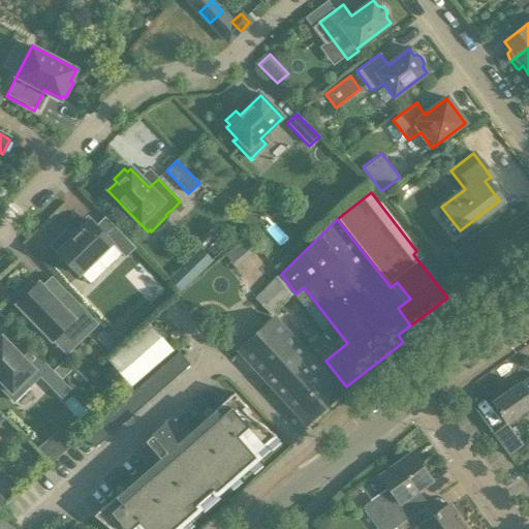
[(56,253),(79,276),(112,244),(125,258),(134,249),(113,226),(103,235),(90,221),(72,238),(66,231),(53,244),(59,251),(56,253)]
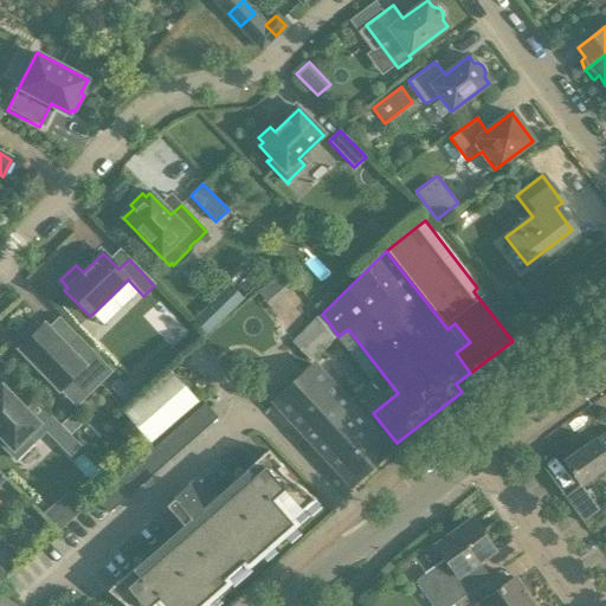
[(281,269),(259,288),(270,304),(292,284),(281,269)]
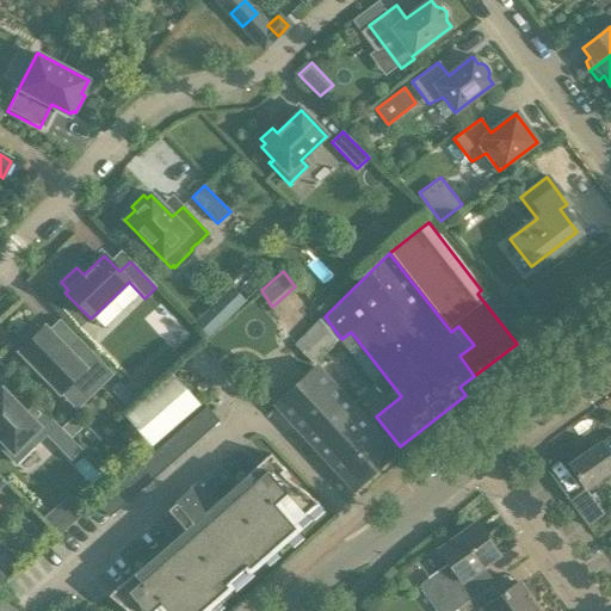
[(232,283),(196,319),(209,334),(246,298),(232,283)]
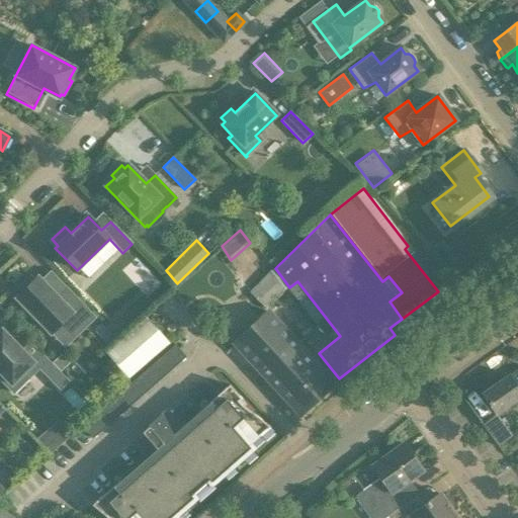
[(285,289),(269,273),(249,293),(265,310),(285,289)]
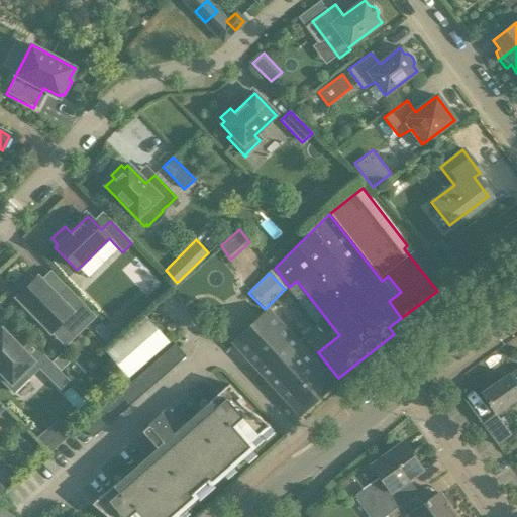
[(34,281),(30,277),(18,289),(22,293),(16,299),(50,333),(59,325),(74,339),(96,318),(66,287),(56,296),(37,278),(34,281)]
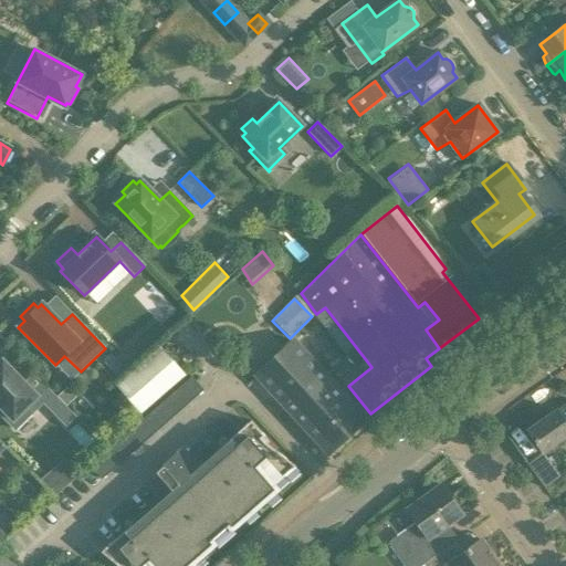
[(157,318),(115,355),(126,365),(166,327),(157,318)]
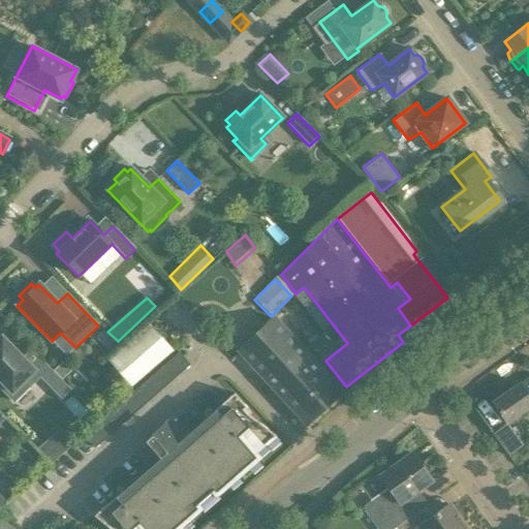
[(307,424),(341,393),(275,319),(240,351),(307,424)]
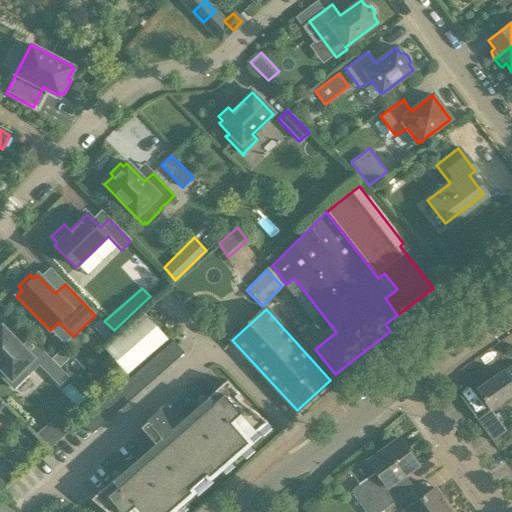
[(128,371),(165,338),(146,316),(108,349),(128,371)]
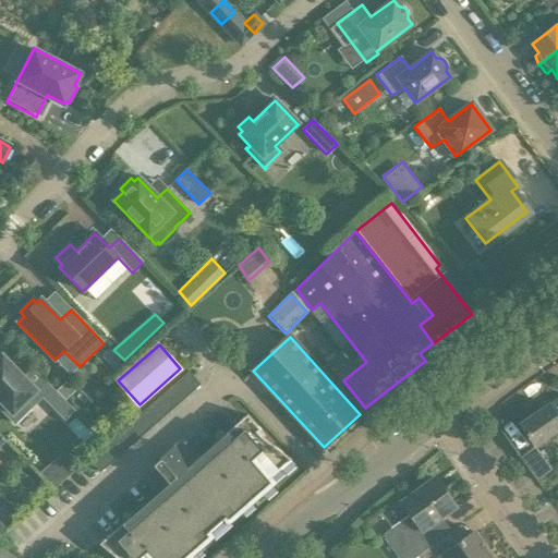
[(37,391),(2,356),(0,358),(0,402),(0,409),(15,425),(16,424),(15,423),(29,409),(25,403),(37,391)]
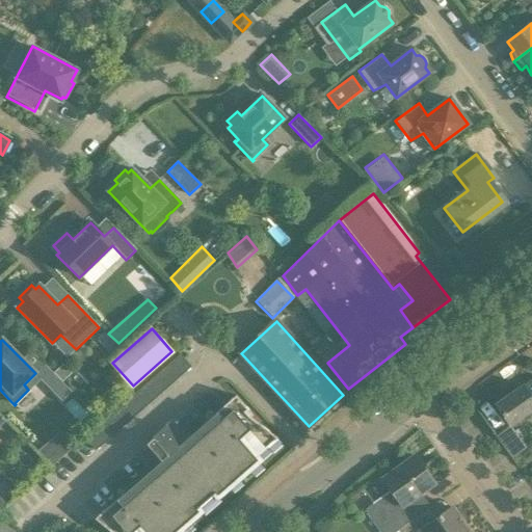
[(84,439),(96,451),(191,367),(180,354),(84,439)]
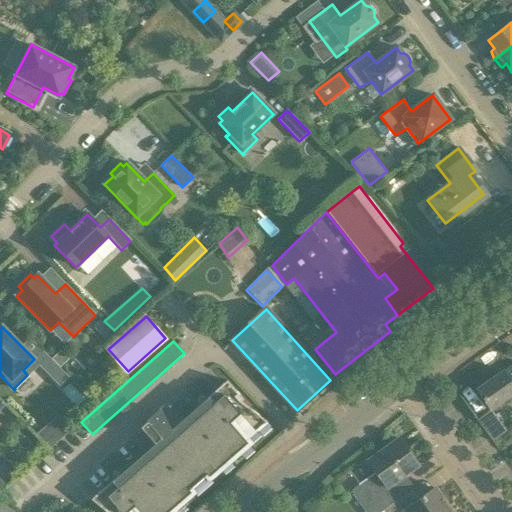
[(60,351),(51,360),(60,368),(68,360),(60,351)]
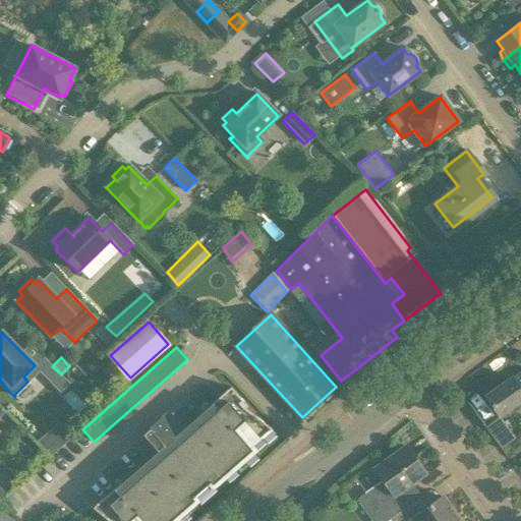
[(52,366),(48,362),(39,371),(60,394),(69,385),(61,374),(52,366)]
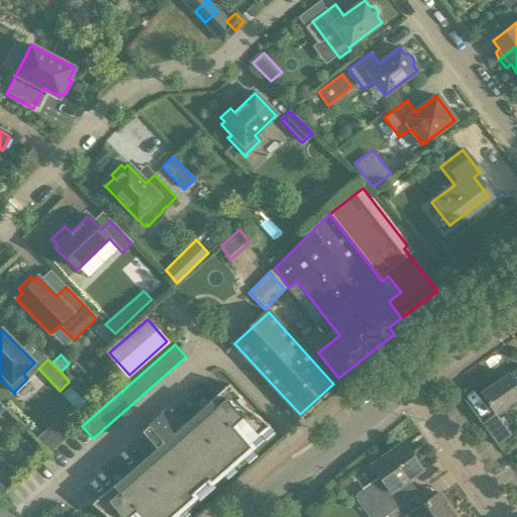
[(516,381),(514,383),(507,374),(480,393),(495,414),(516,398),(516,381)]
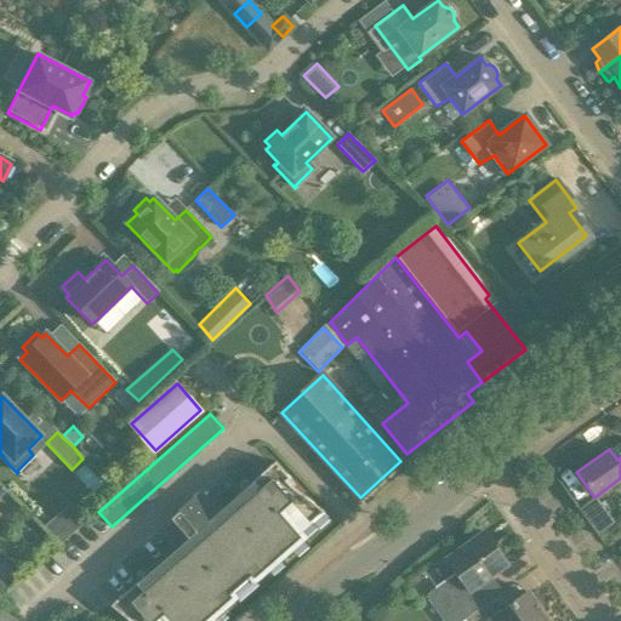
[(275,462),(271,466),(251,483),(257,491),(144,590),(137,582),(110,605),(129,620),(205,620),(210,617),(205,611),(215,604),(220,609),(233,597),(231,593),(250,576),(254,580),(267,567),(263,562),(272,554),(277,559),(290,547),(286,542),(295,534),(300,539),(302,536),(298,533),(313,522),(308,516),(317,508),(322,513),(324,512),(291,486),(292,485),(295,484),(275,462)]
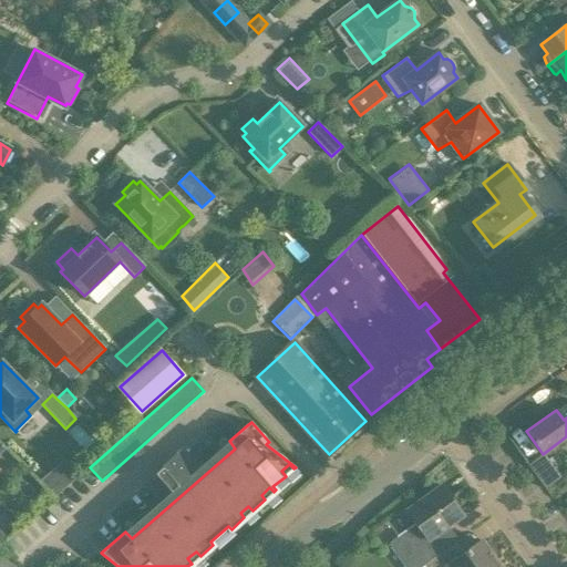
[(172,492),(187,477),(177,455),(156,474),(172,492)]
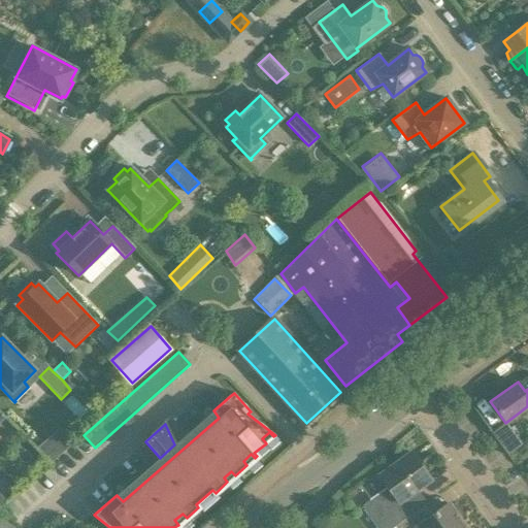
[(59,426),(37,446),(51,460),(73,439),(59,426)]
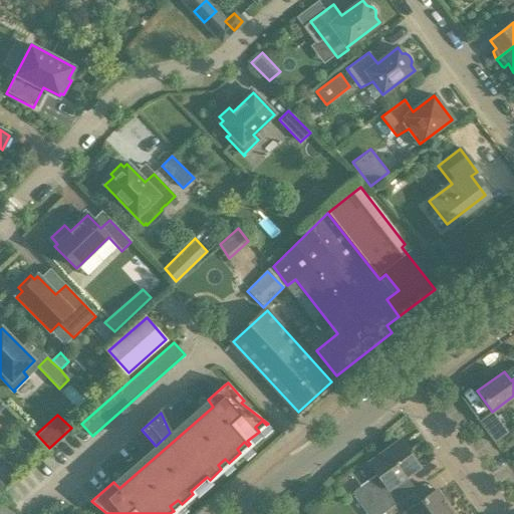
[(380,513),(384,512),(407,496),(398,483),(419,467),(400,441),(368,463),(376,475),(351,493),(365,513),(380,513)]
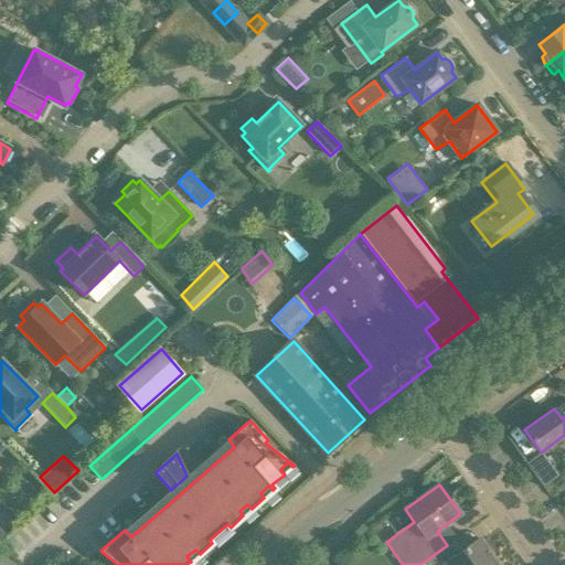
[(490,564),(496,562),(479,539),(456,555),(448,544),(447,545),(423,563),(424,564),(490,564)]
